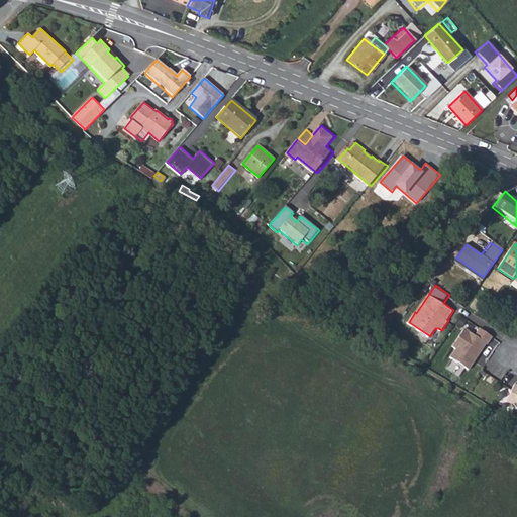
[(216,328),(211,324),(204,333),(210,337),(216,328)]
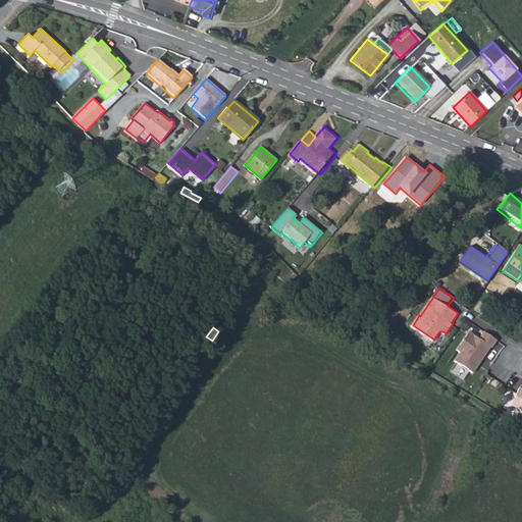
[(499,340),(485,330),(480,338),(470,331),(458,349),(462,352),(456,360),(458,362),(453,370),(465,378),(470,370),(474,372),(491,347),(492,347),(499,340)]
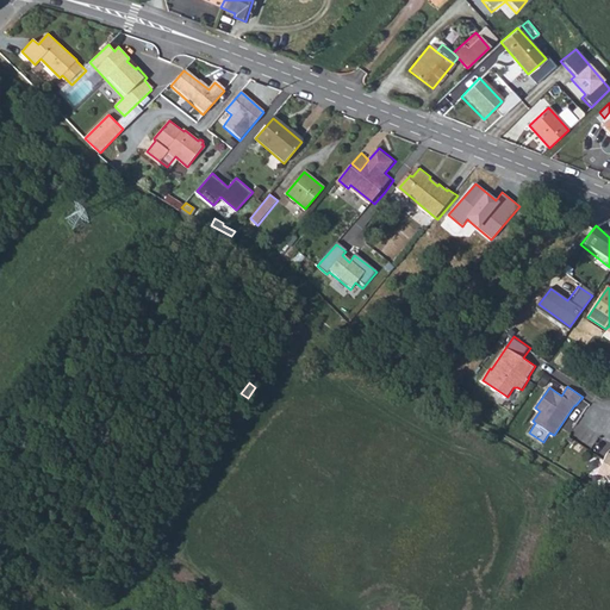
[(609,454),(604,452),(593,473),(609,481),(609,454)]
